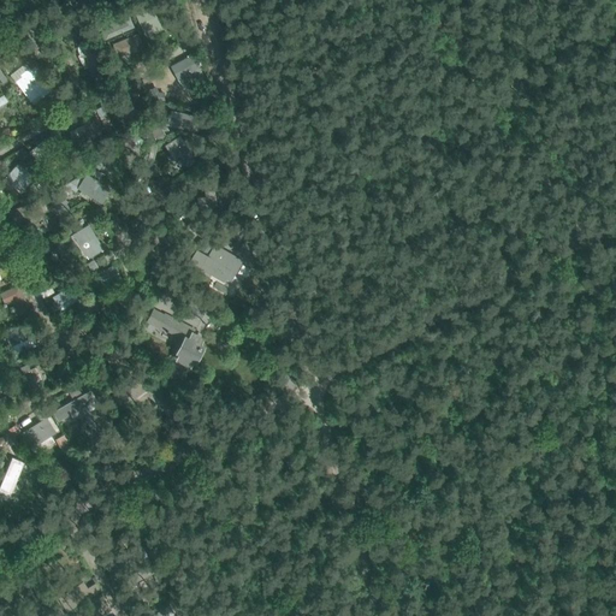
[(149,4),(135,10),(147,36),(163,29),(149,4)]
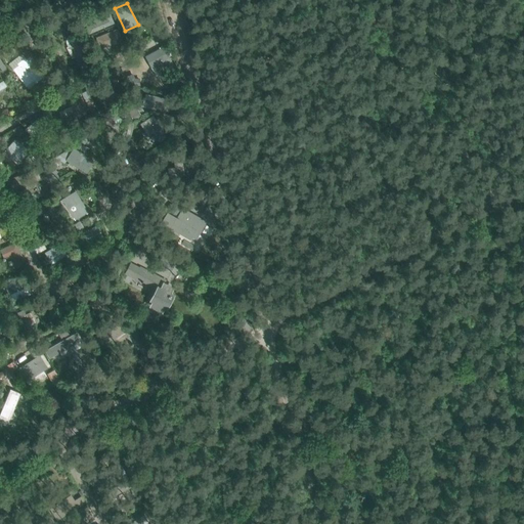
[(88,27),(90,32),(114,23),(108,10),(102,13),(105,19),(88,27)]
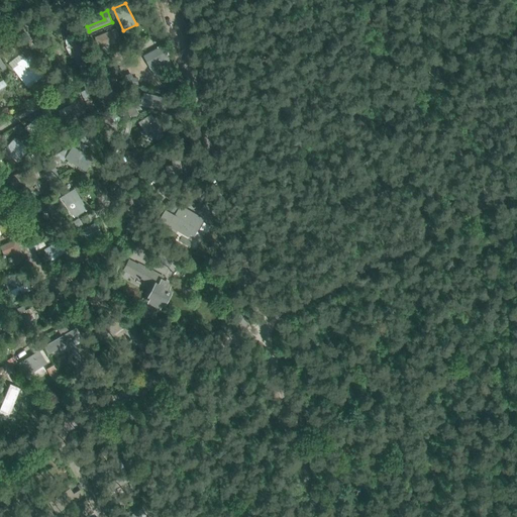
[(116,28),(95,36),(99,47),(120,39),(116,28)]
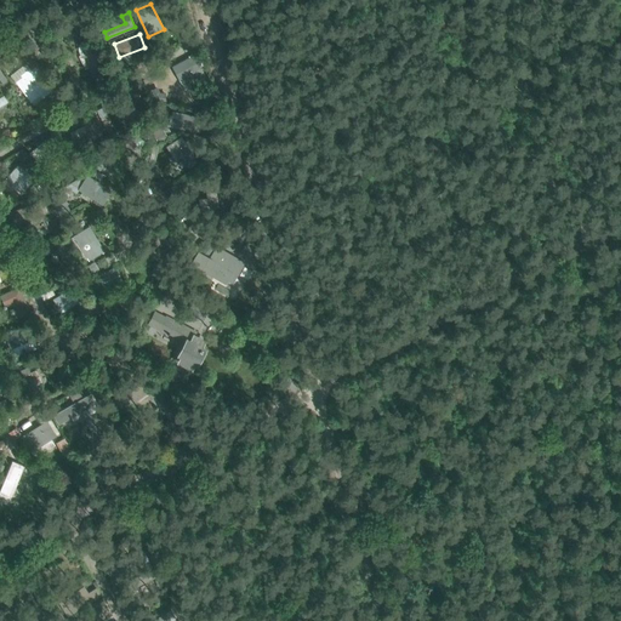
[(106,72),(93,45),(85,49),(87,55),(83,57),(89,68),(93,66),(98,75),(106,72)]
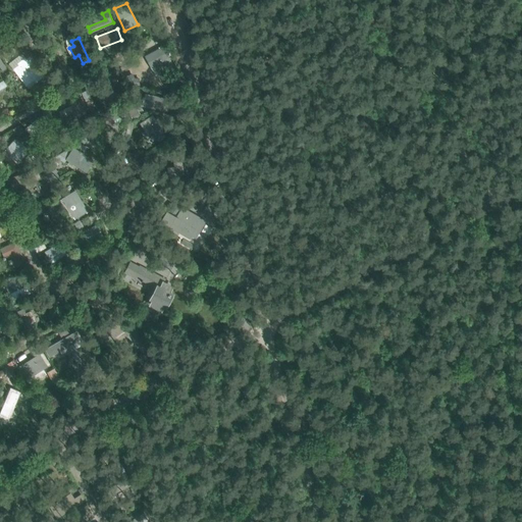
[(30,39),(22,45),(28,52),(29,51),(30,52),(36,47),(30,39)]
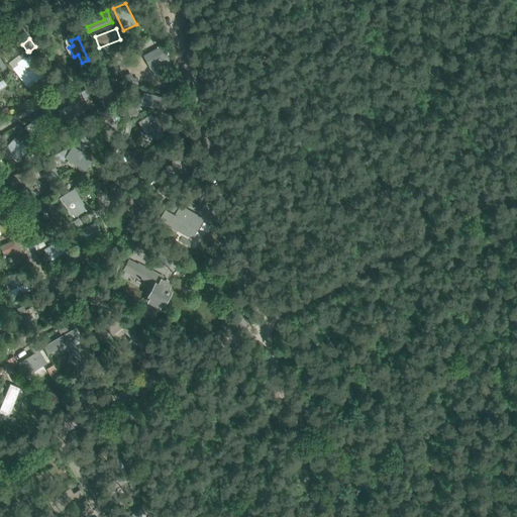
[(162,46),(149,53),(158,67),(169,61),(162,46)]
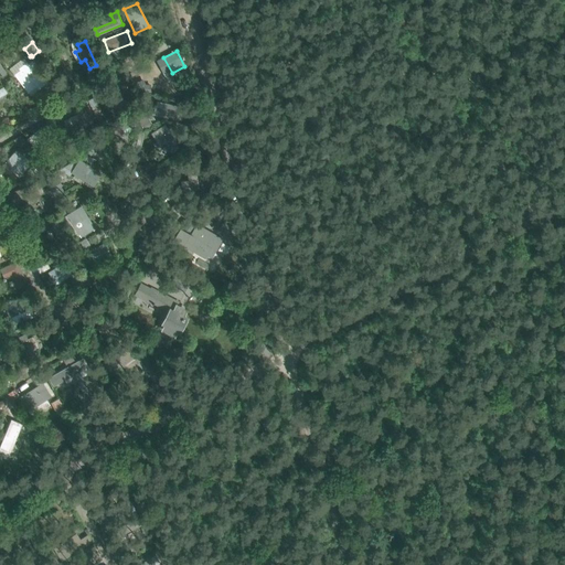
[(23,57),(10,68),(28,92),(36,86),(39,88),(49,81),(33,61),(29,65),(23,57)]
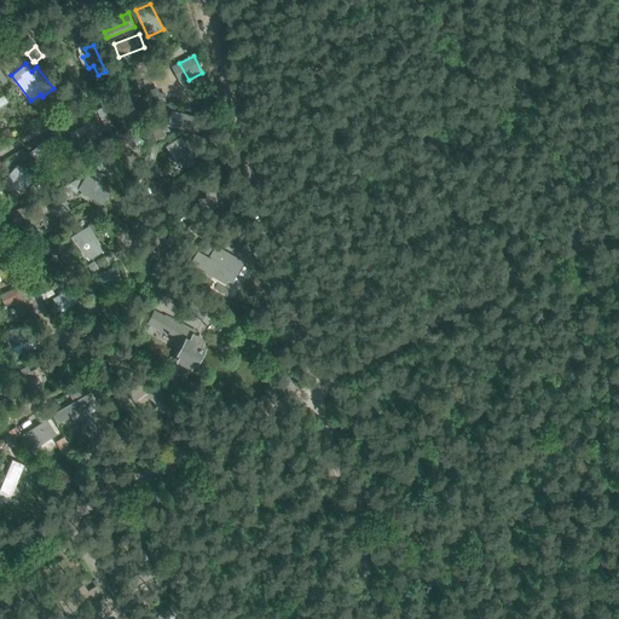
[(150,98),(155,98),(194,99),(195,91),(194,91),(194,85),(169,84),(169,90),(155,90),(151,90),(150,98)]
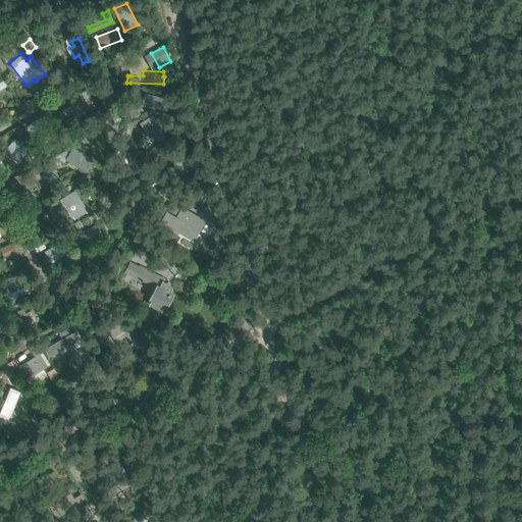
[(111,82),(98,87),(107,107),(120,101),(111,82)]
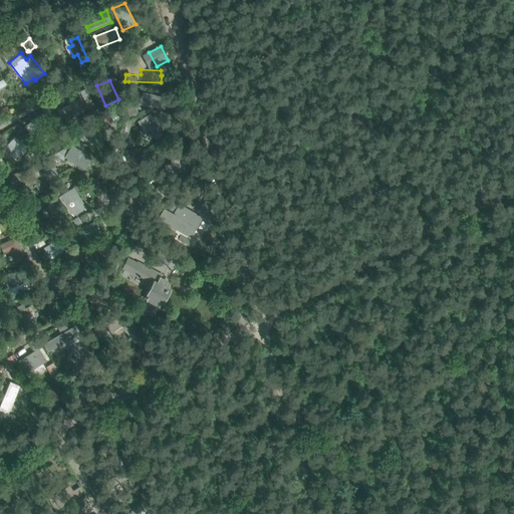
[(121,91),(117,93),(120,99),(125,96),(123,90),(121,91)]
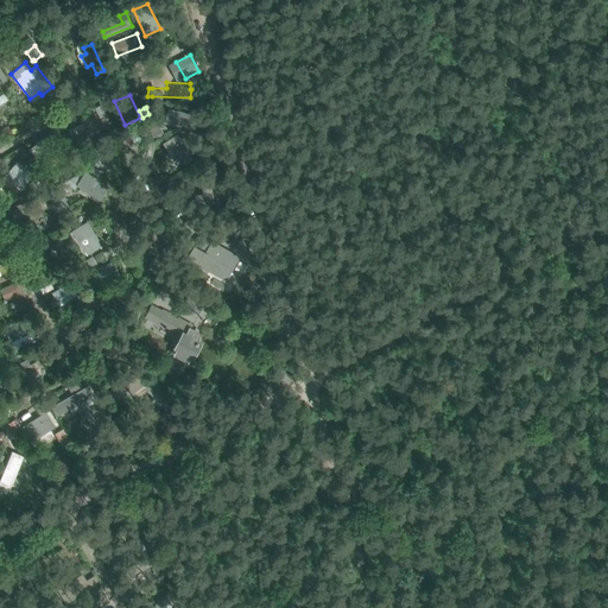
[(158,122),(192,130),(195,120),(175,116),(176,111),(169,109),(169,114),(160,113),(158,122)]
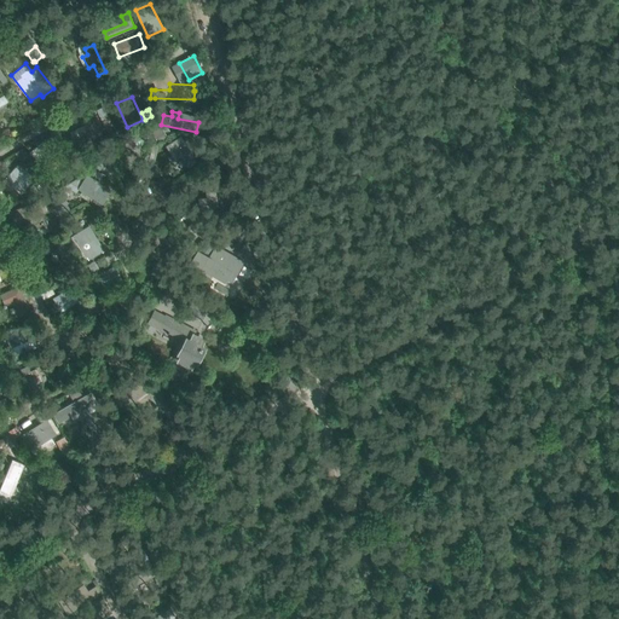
[(98,127),(97,127),(93,120),(85,123),(88,132),(82,136),(82,133),(79,136),(76,132),(70,136),(73,140),(76,148),(102,134),(98,127)]
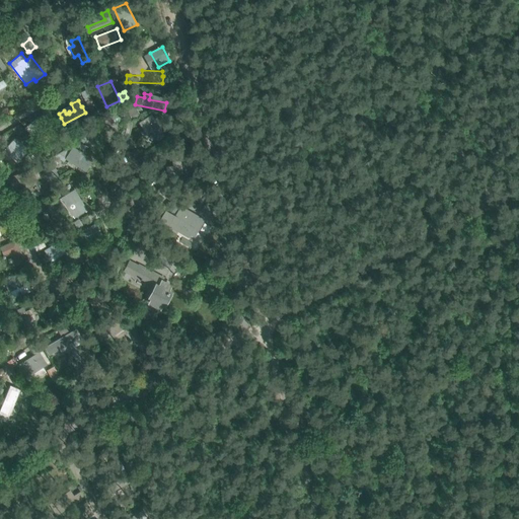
[(127,110),(123,104),(97,119),(101,126),(127,110)]
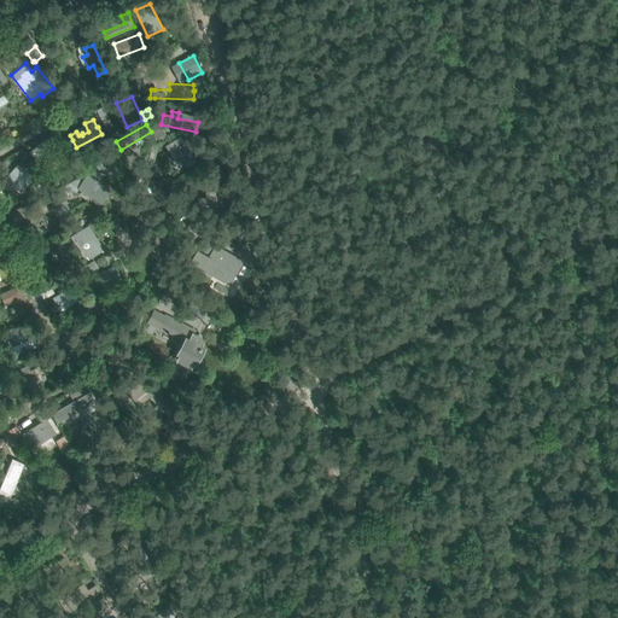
[(41,164),(42,164),(44,165),(48,161),(46,159),(56,150),(57,151),(60,147),(58,145),(59,144),(51,135),(47,139),(46,138),(36,147),(35,147),(30,152),(41,164)]
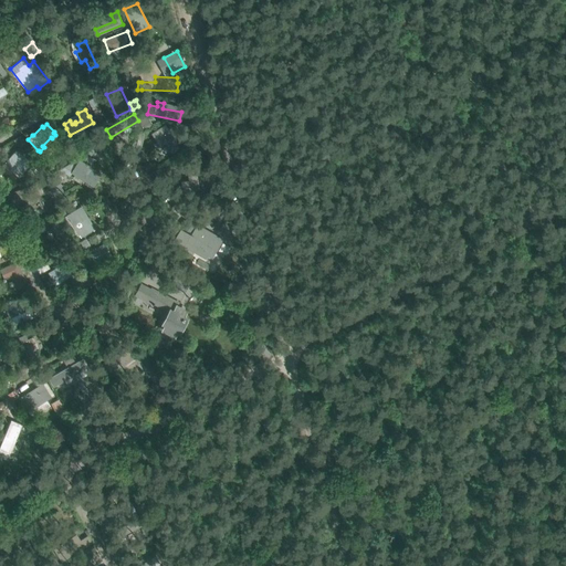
[(179,147),(166,125),(153,134),(160,145),(166,142),(173,152),(179,147)]
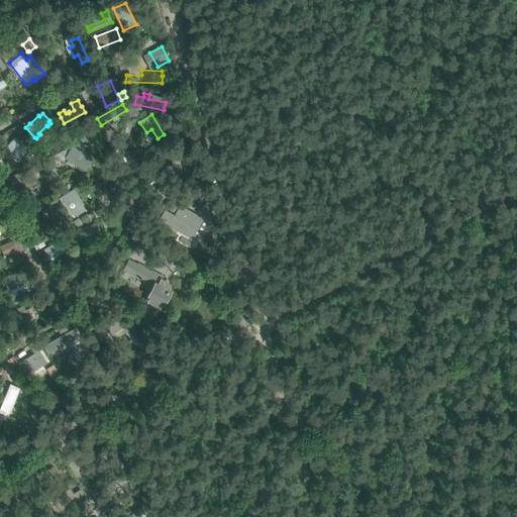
[(82,129),(73,138),(82,147),(91,138),(88,135),(92,130),(88,126),(84,131),(82,129)]
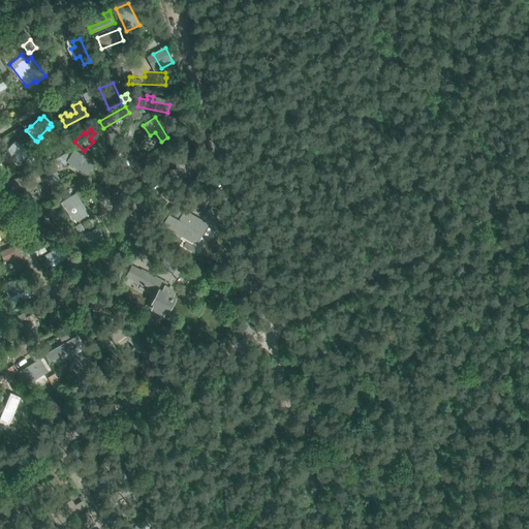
[(16,141),(11,147),(5,153),(19,164),(29,153),(24,148),(16,141)]
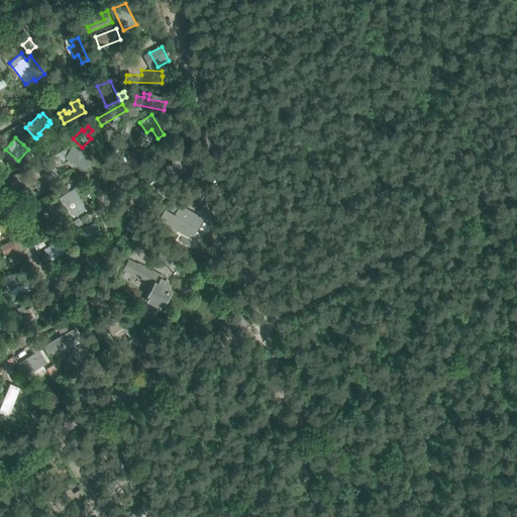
[(86,171),(93,159),(71,144),(64,158),(86,171)]
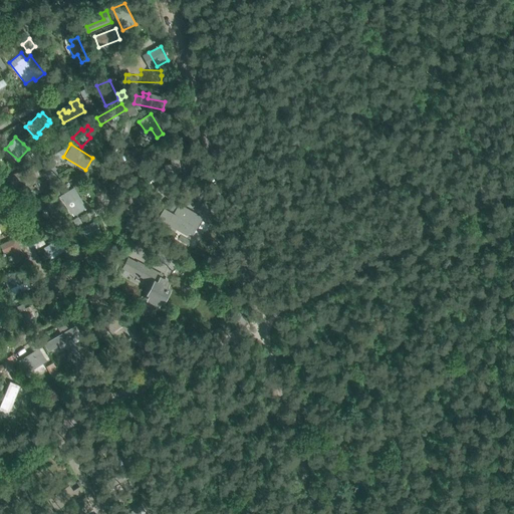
[(169,150),(173,173),(180,171),(177,149),(169,150)]
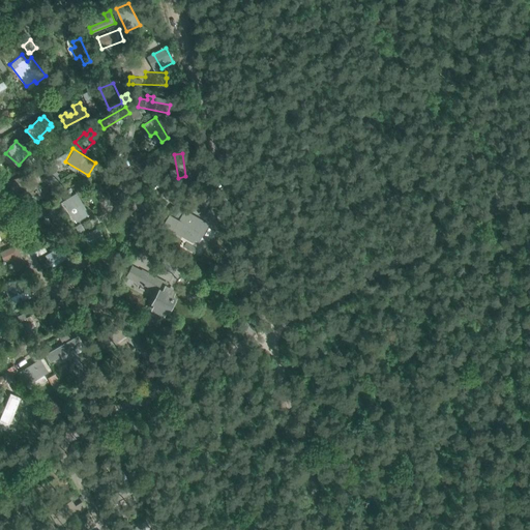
[(41,157),(35,164),(40,168),(46,162),(41,157)]
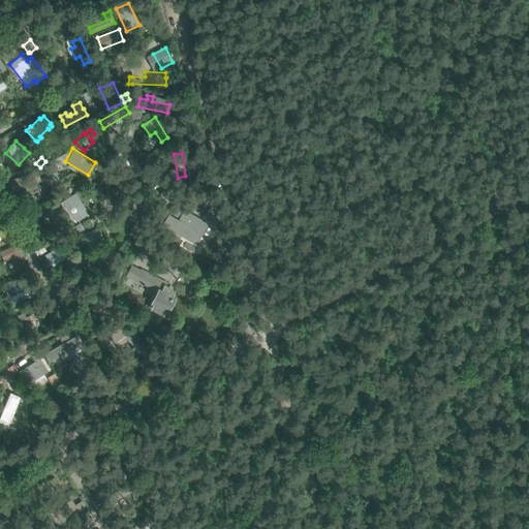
[(53,168),(50,163),(40,169),(44,175),(42,176),(47,181),(49,180),(51,183),(59,177),(57,175),(59,174),(54,167),(53,168)]
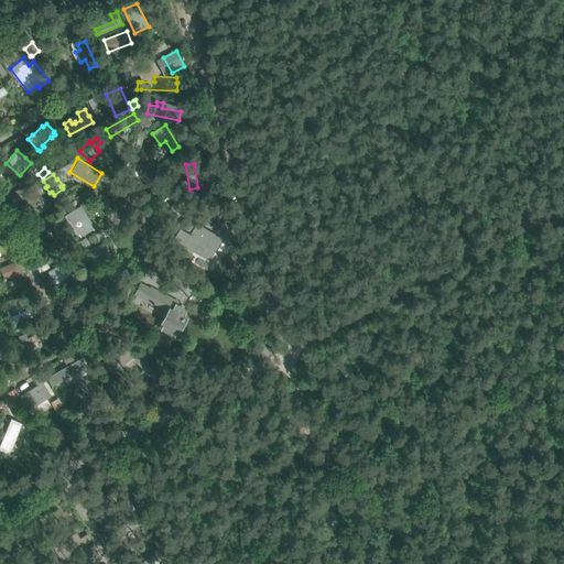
[(35,180),(36,184),(9,193),(13,205),(38,197),(38,196),(46,194),(44,186),(41,177),(35,180)]
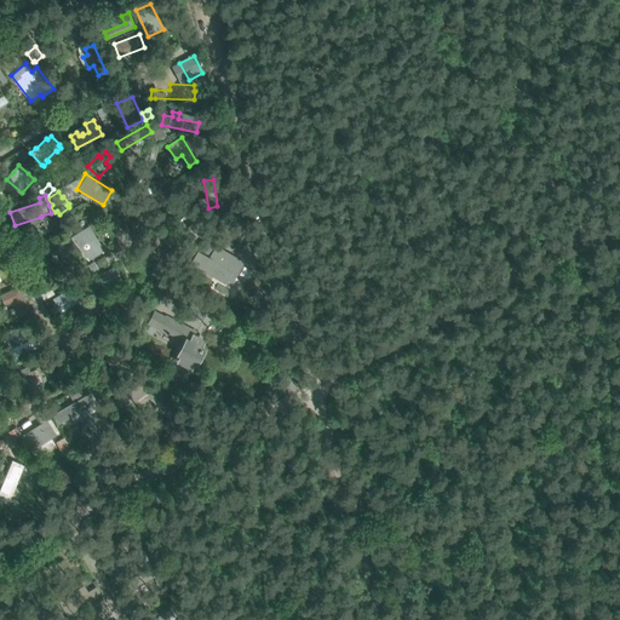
[(72,228),(64,216),(59,218),(67,231),(72,228)]
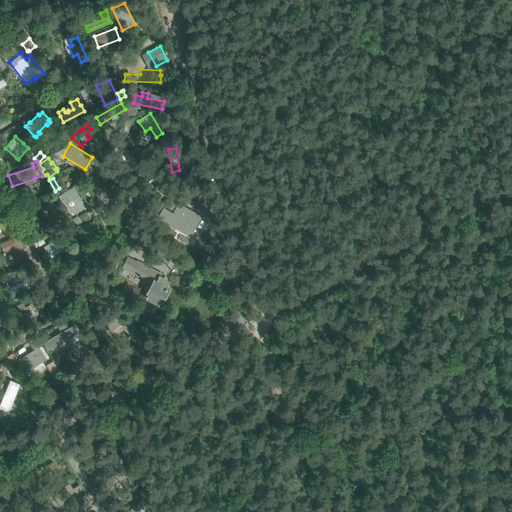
[(167,196),(173,188),(162,180),(156,187),(167,196)]
